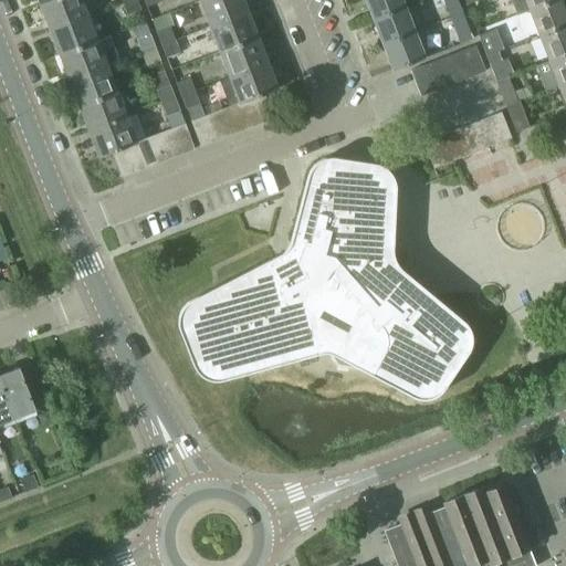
[(81,0),(51,0),(40,4),(50,30),(87,16),(81,0)]
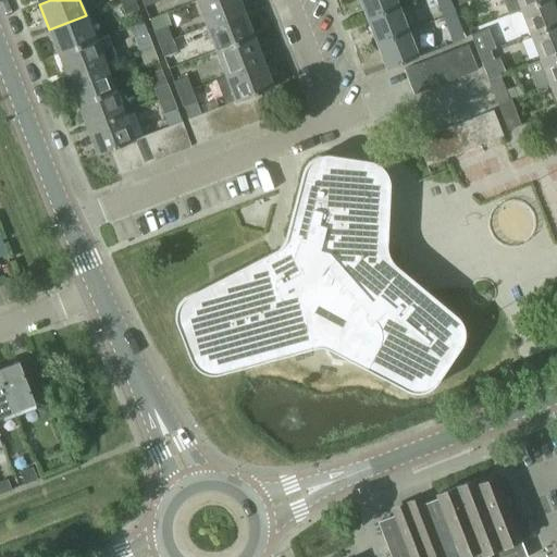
[(135,0),(125,0),(121,2),(126,14),(139,10),(135,0)]
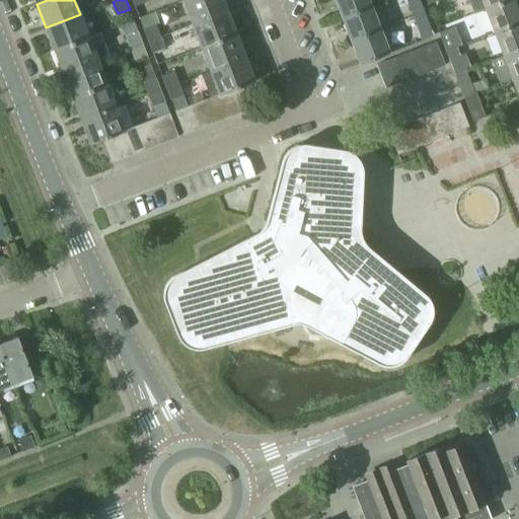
[(193,25),(227,12),(222,0),(189,0),(183,2),(193,25)]
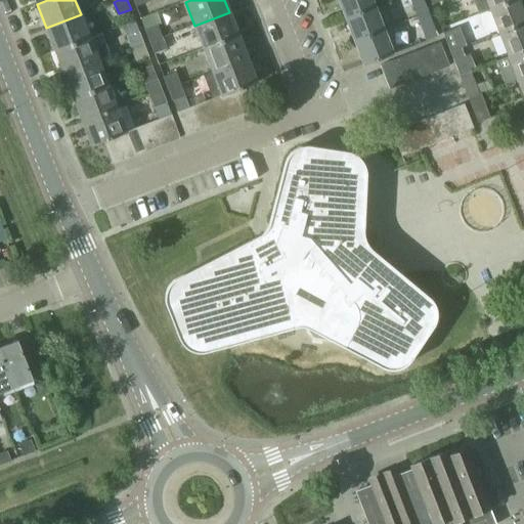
[(339,0),(347,19),(375,8),(370,0),(339,0)]
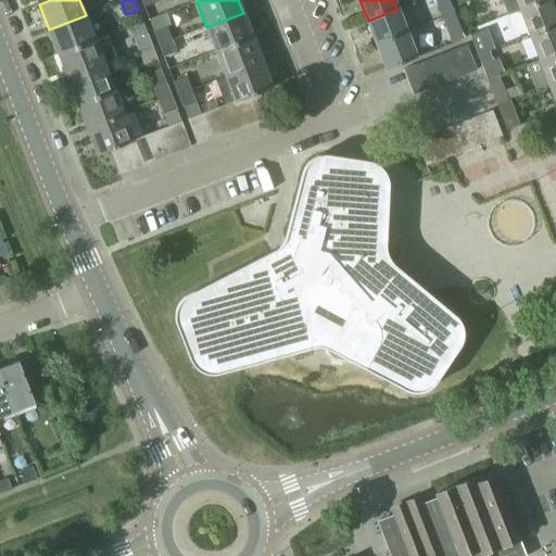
[(449,0),(437,0),(440,9),(452,4),(449,0)]
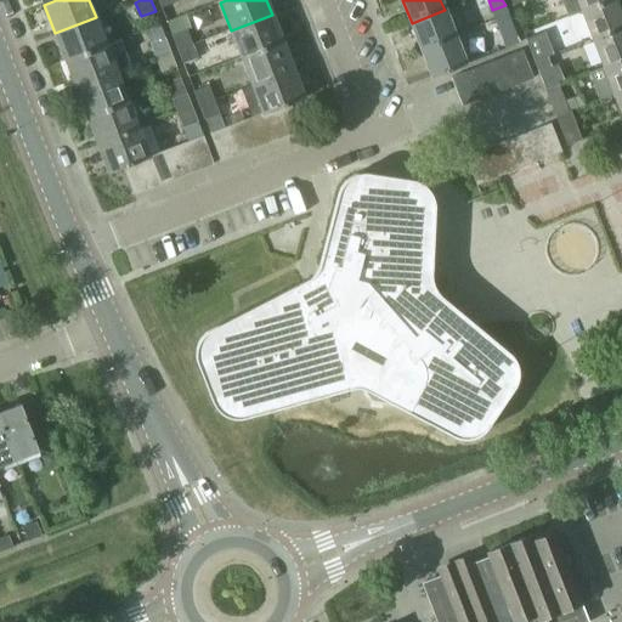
[(561,0),(569,17),(582,12),(582,13),(615,0),(561,0)]
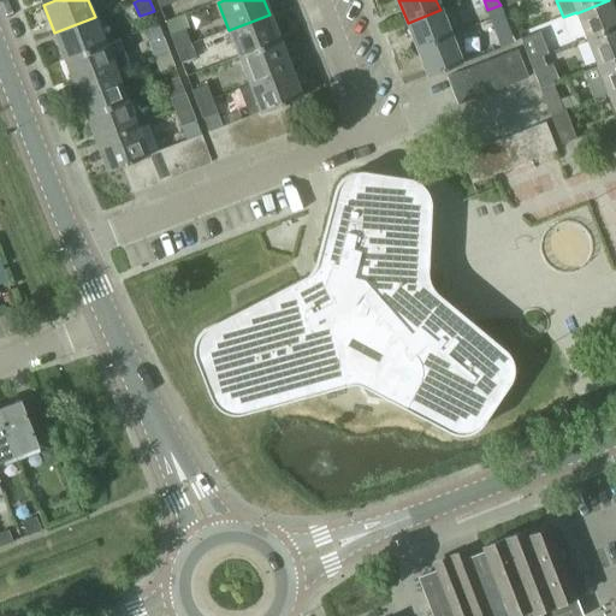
[(587,40),(615,28),(615,17),(609,0),(576,13),(587,40)]
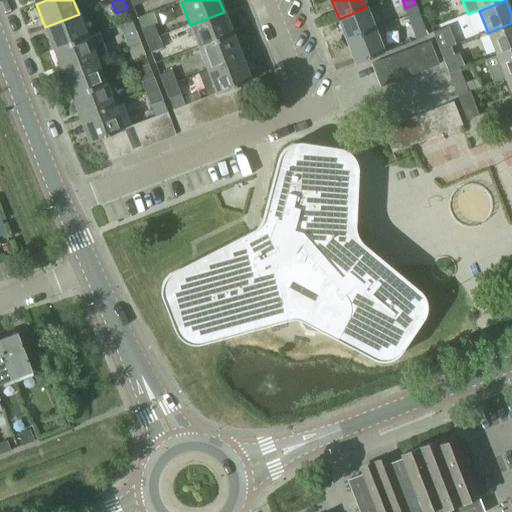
[(348,42),(375,32),(366,8),(339,19),(348,42)]
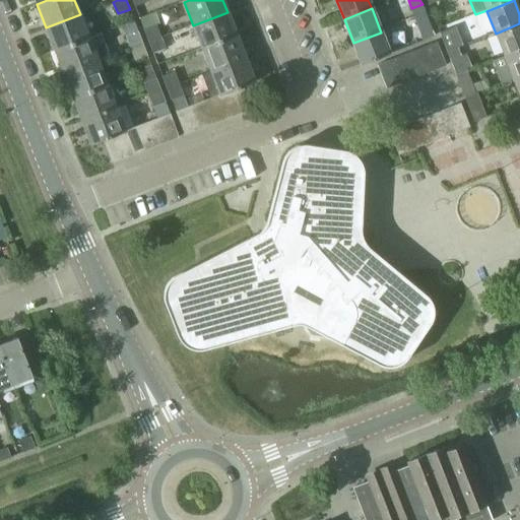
[(156,12),(140,18),(148,39),(160,35),(156,25),(160,24),(156,12)]
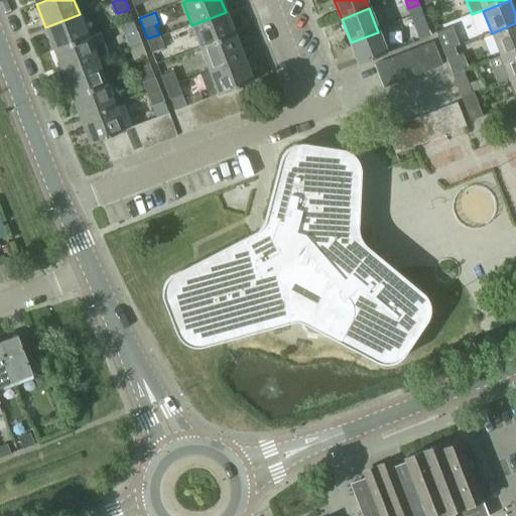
[(201,48),(235,35),(226,12),(191,25),(201,48)]
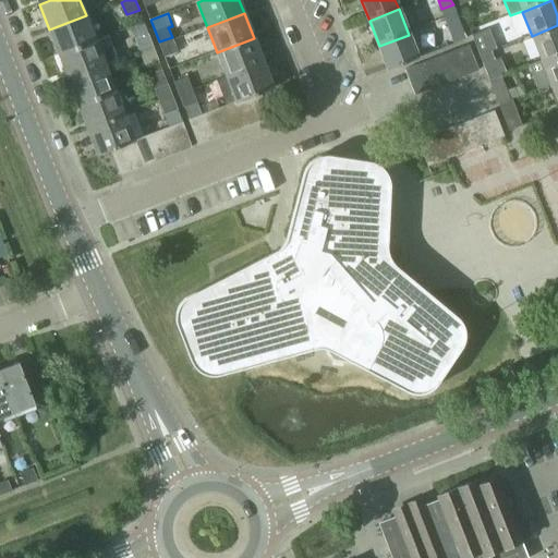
[(457,14),(446,19),(453,38),(464,34),(457,14)]
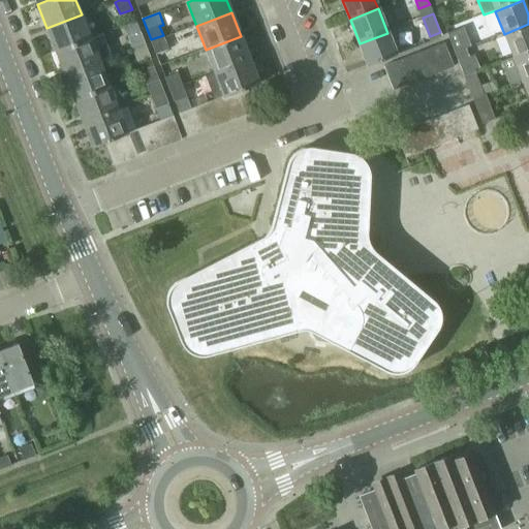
[(82,14),(47,28),(56,52),(91,38),(82,14)]
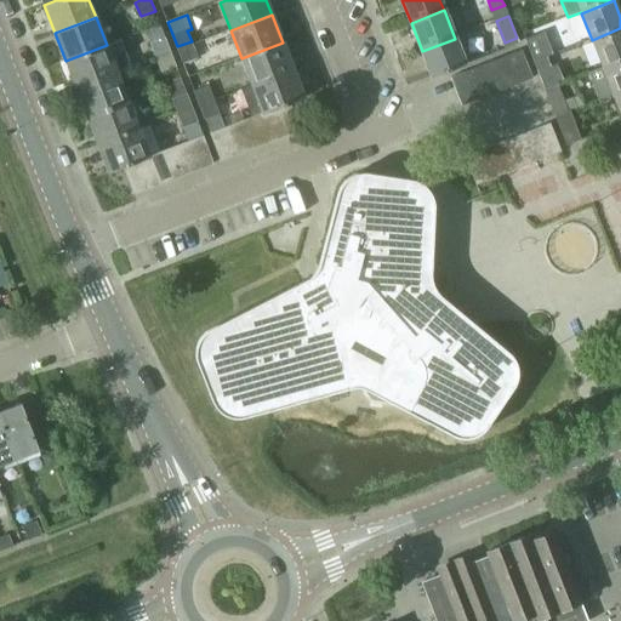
[(603,68),(620,61),(620,28),(592,40),(602,67),(603,68)]
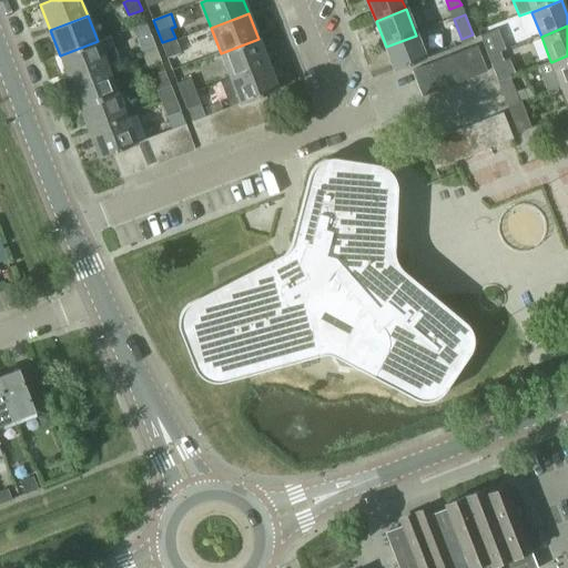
[(489,32),(480,37),(484,46),(488,58),(497,54),(489,32)]
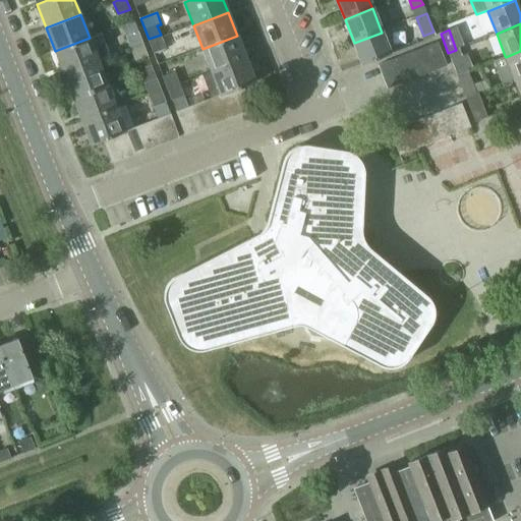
[(131,49),(143,44),(139,32),(127,37),(131,49)]
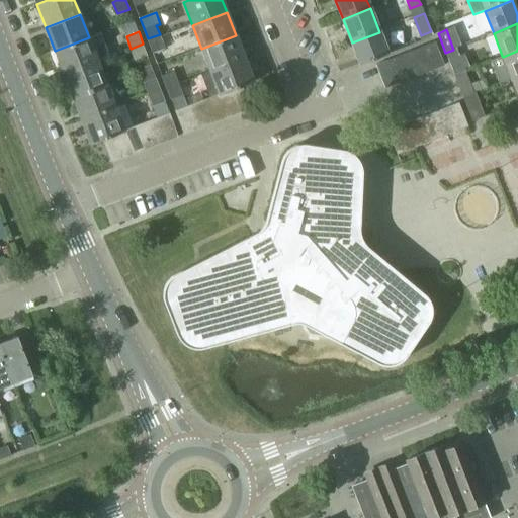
[(379,32),(352,42),(360,66),(389,55),(379,32)]
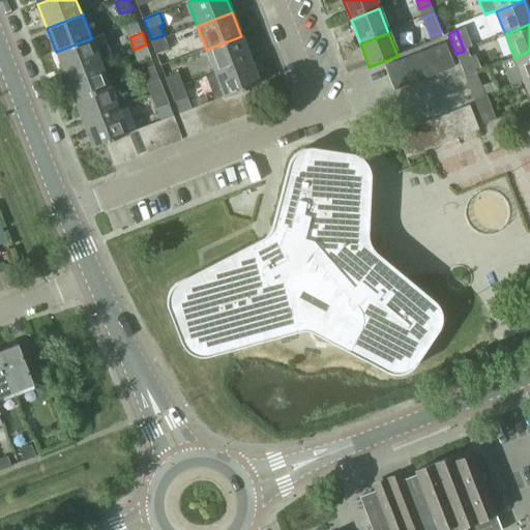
[(91,38),(56,52),(64,76),(99,62),(99,61),(112,57),(104,34),(91,38)]
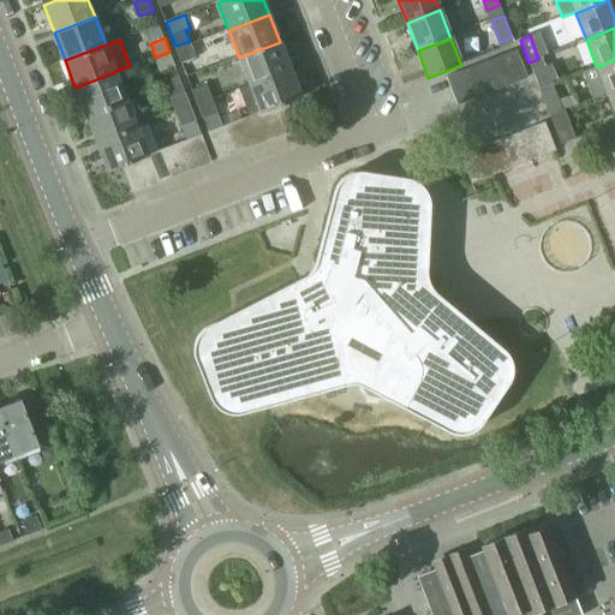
[(190,41),(175,46),(181,64),(196,58),(190,41)]
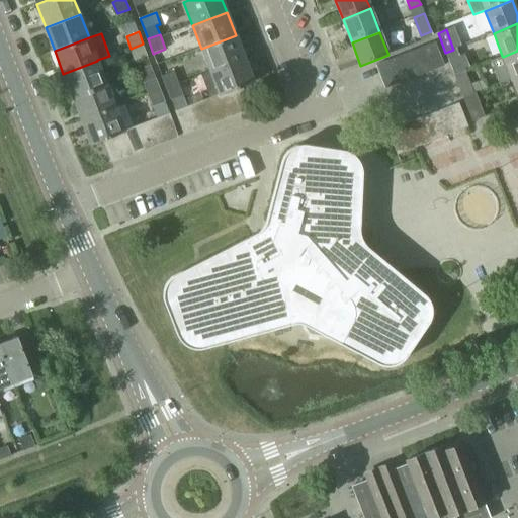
[(210,73),(245,59),(236,35),(201,49),(210,73)]
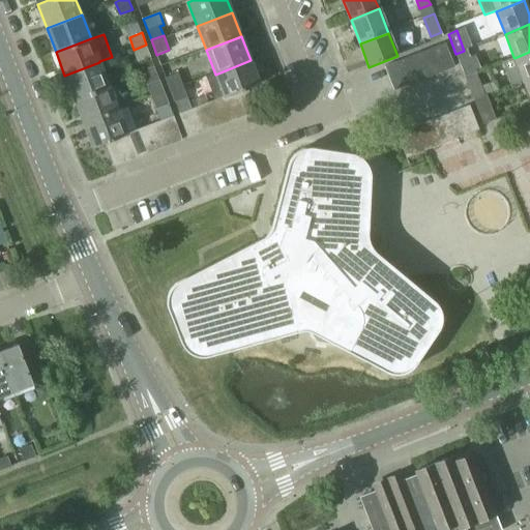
[(146,45),(134,50),(139,61),(151,56),(146,45)]
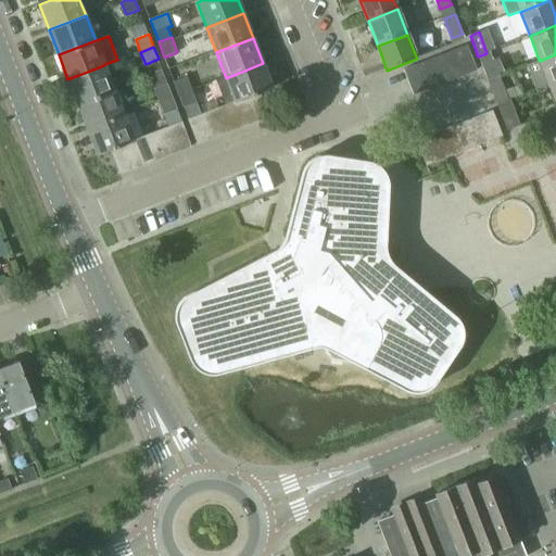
[(454,52),(464,77),(477,72),(468,47),(454,52)]
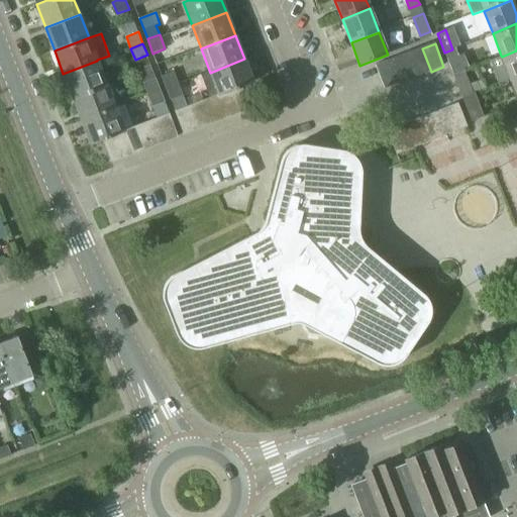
[(452,49),(444,53),(453,76),(466,71),(456,47),(452,49)]
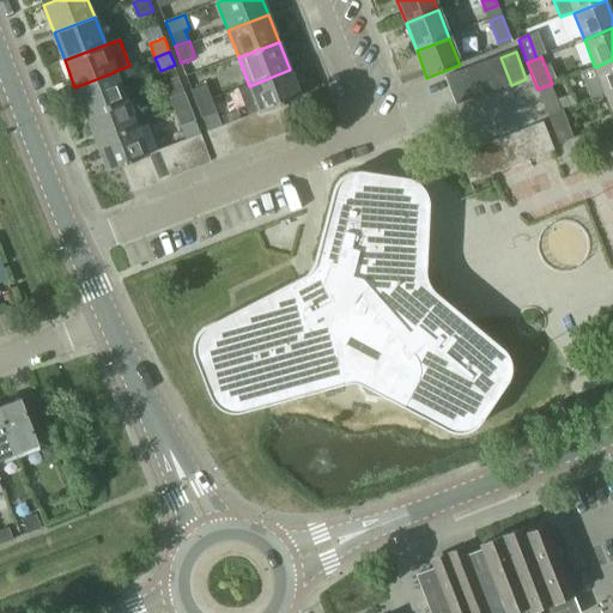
[(487,62),(497,90),(511,85),(501,58),(487,62)]
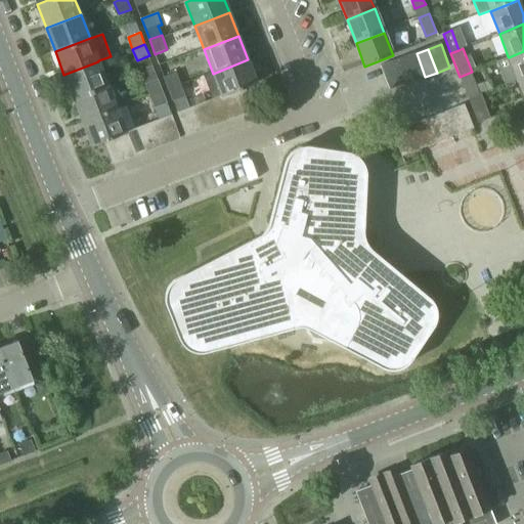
[(506,85),(517,80),(517,81),(523,78),(523,51),(509,57),(508,56),(496,60),(506,85)]
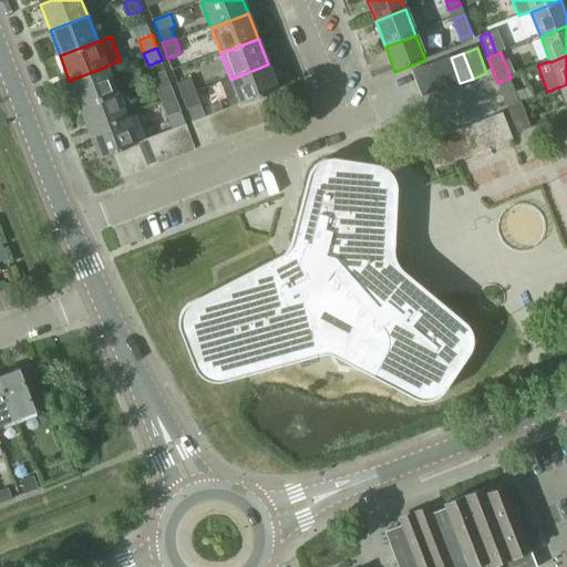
[(437,63),(447,89),(460,83),(451,58),(437,63)]
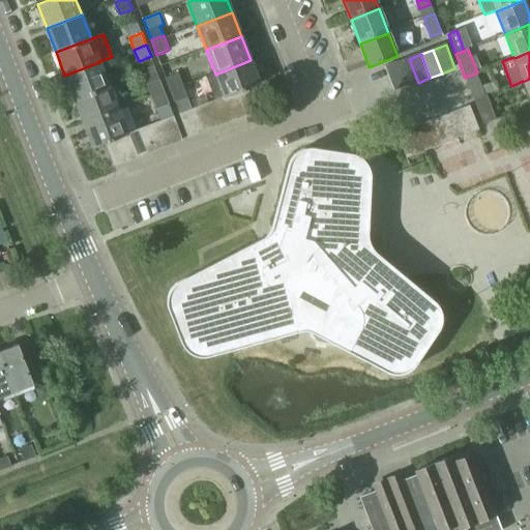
[(407,87),(418,83),(409,59),(398,63),(407,87)]
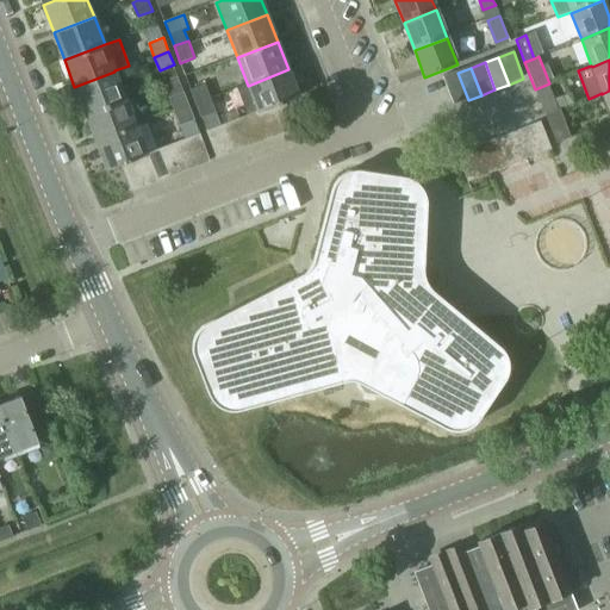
[(272,109),(285,103),(299,98),(288,69),(248,86),(257,111),(259,113),(272,109)]
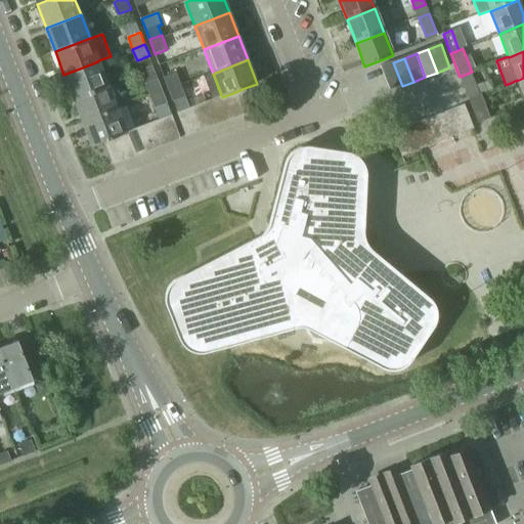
[(98,61),(63,75),(73,98),(107,85),(98,61)]
